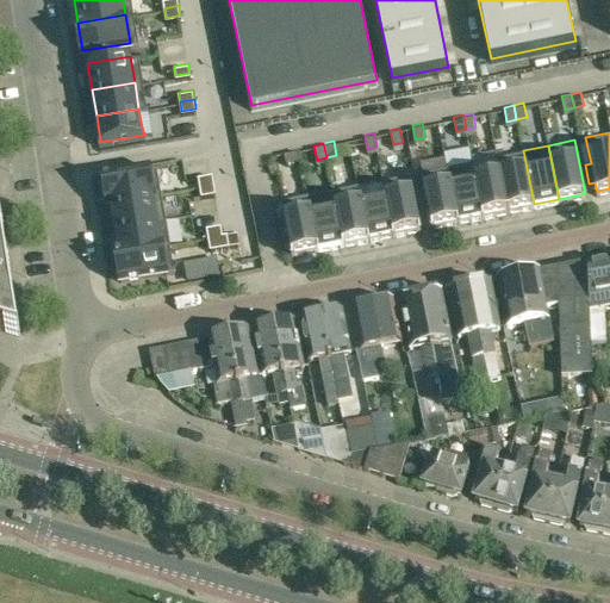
[(299,149),(285,151),(286,161),(300,159),(299,149)]
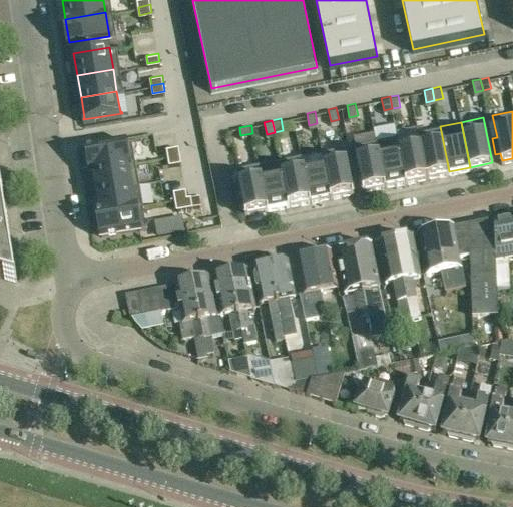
[(420,135),(427,175),(449,171),(440,126),(418,130),(419,135),(420,135)]
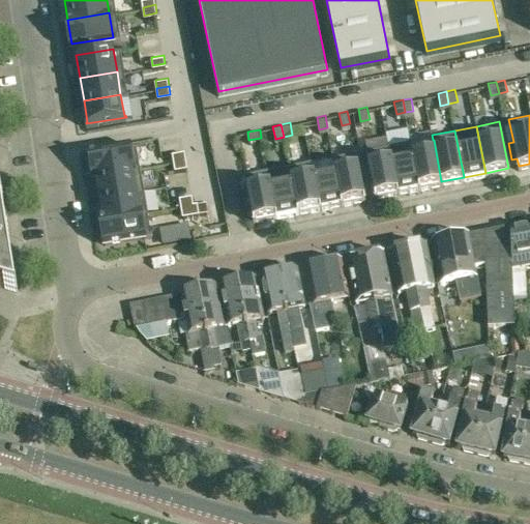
[(411,139),(388,143),(398,191),(419,185),(411,144),(412,144),(411,139)]
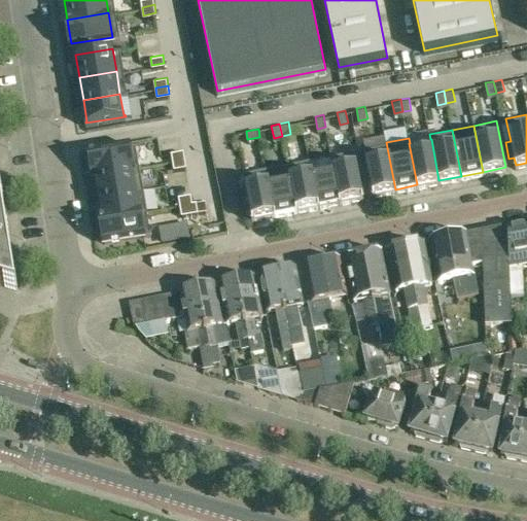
[(410,143),(409,143),(417,184),(438,180),(431,139),(430,139),(410,143)]
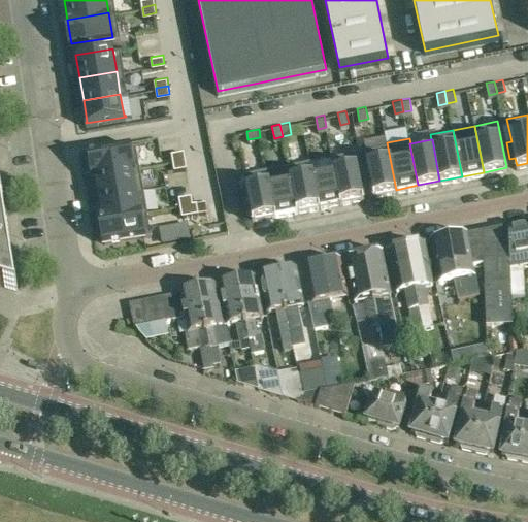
[(128,142),(89,150),(93,173),(96,173),(95,172),(132,166),(128,142)]
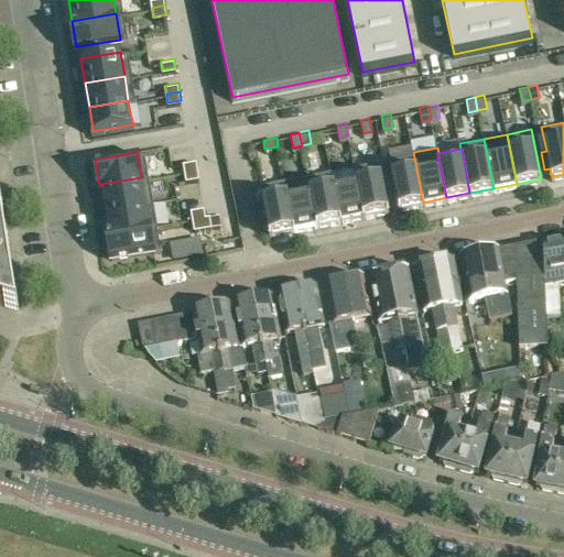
[(399,207),(423,203),(413,152),(389,157),(399,207)]
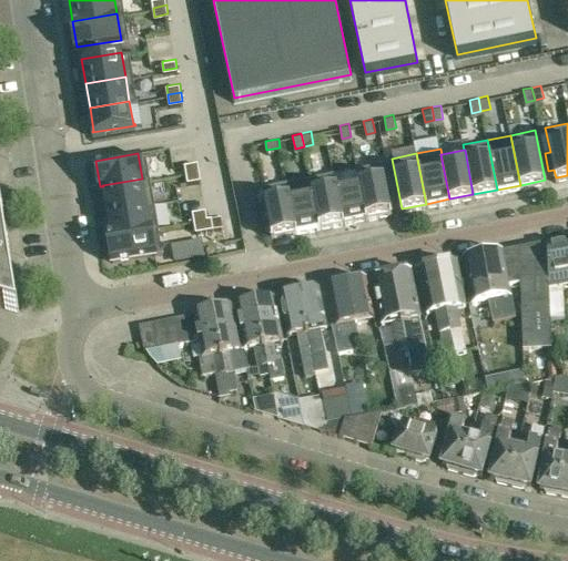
[(198,160),(184,162),(185,171),(199,169),(198,160)]
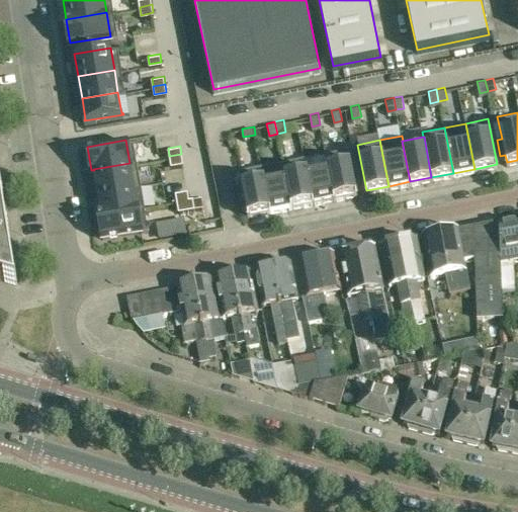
[(327,161),(334,196),(356,192),(348,147),(325,151),(326,161),(327,161)]
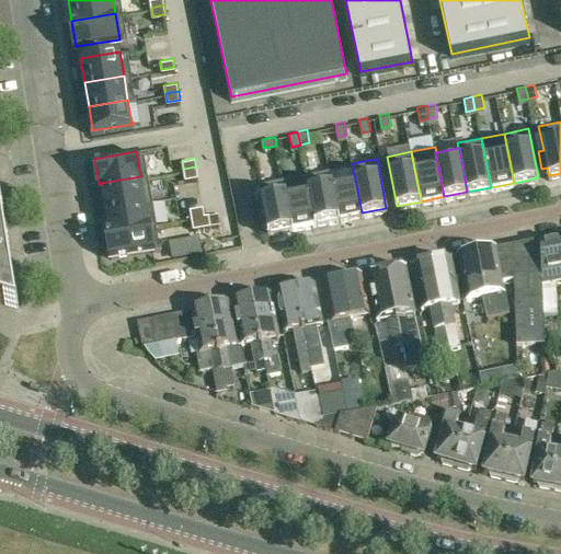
[(196,166),(183,169),(185,177),(198,175),(196,166)]
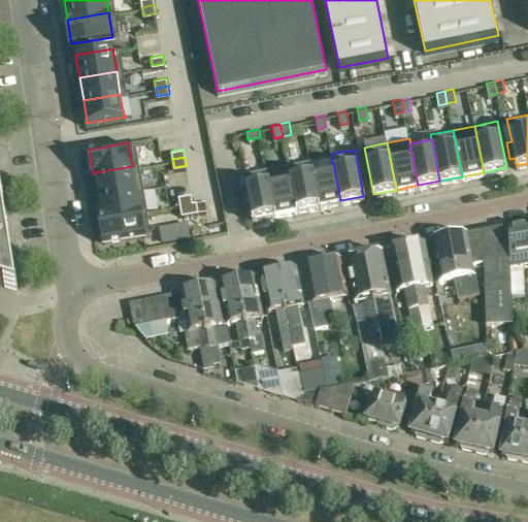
[(297,209),(319,204),(311,168),(312,168),(310,158),(288,163),(297,209)]
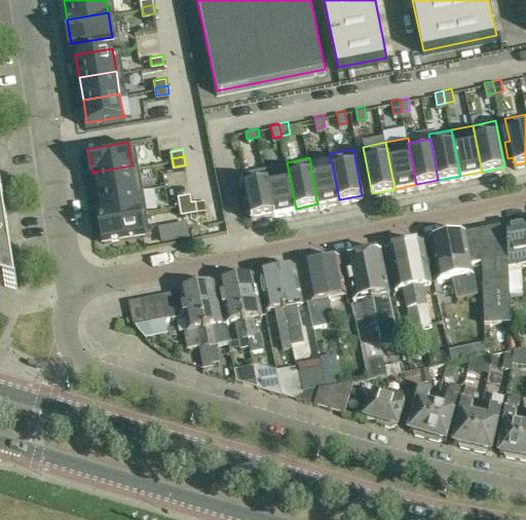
[(265,166),(274,213),(296,209),(287,162),(265,166)]
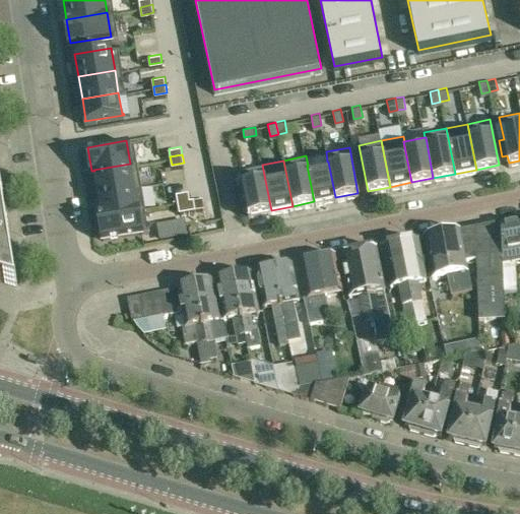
[(308,166),(307,166),(314,201),(335,197),(328,162),(327,162),(308,166)]
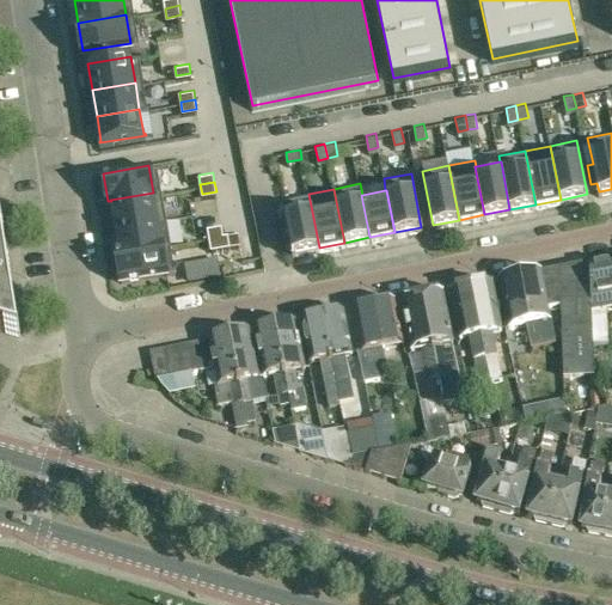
[(153,193),(110,200),(111,201),(115,225),(158,218),(153,193)]
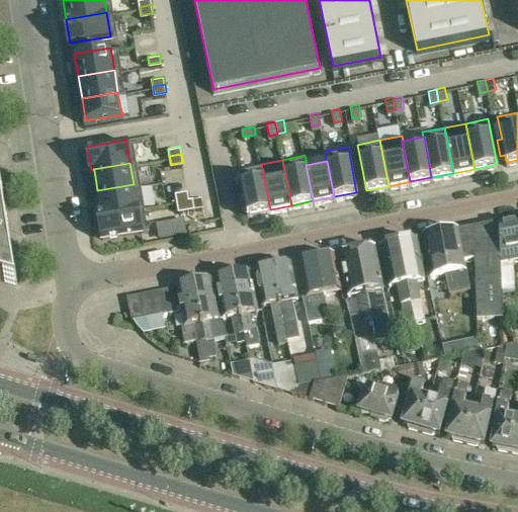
[(270,209),(261,164),(239,168),(243,190),(238,191),(242,207),(247,206),(248,214),(270,209)]
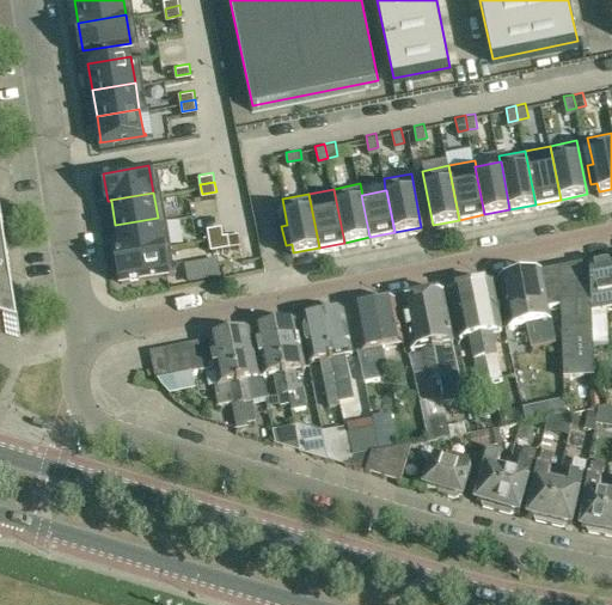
[(0,325),(19,331),(0,209),(0,325)]
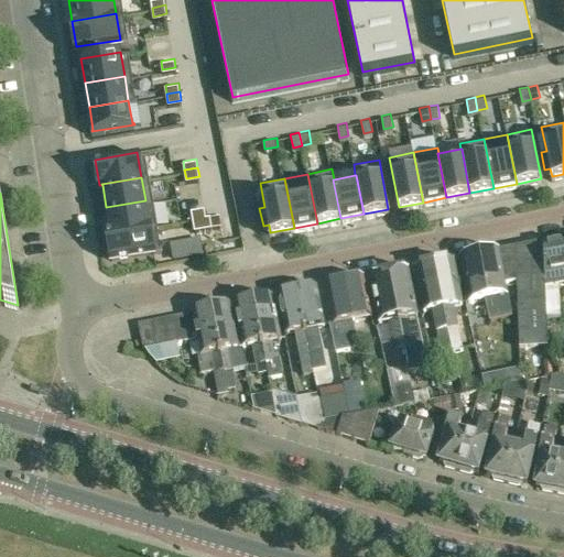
[(145,200),(106,207),(110,230),(149,224),(145,200)]
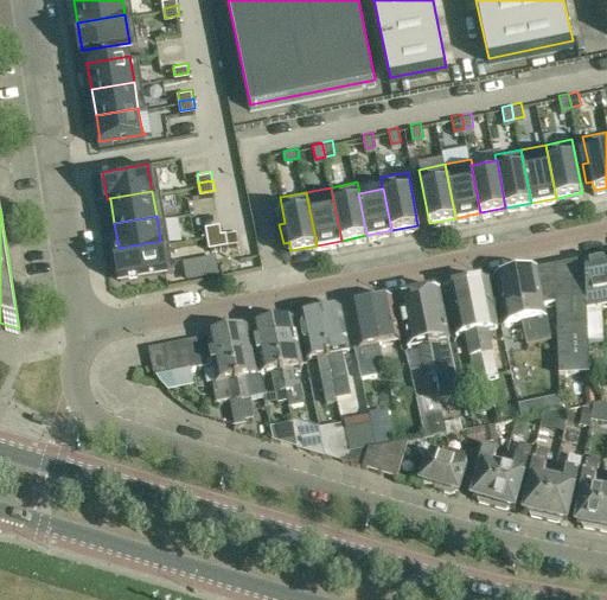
[(219,222),(205,224),(208,234),(222,231),(219,222)]
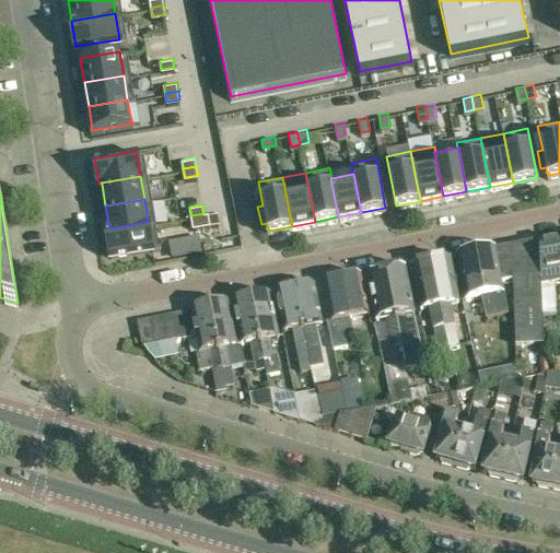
[(205,213),(191,215),(193,224),(206,222),(205,213)]
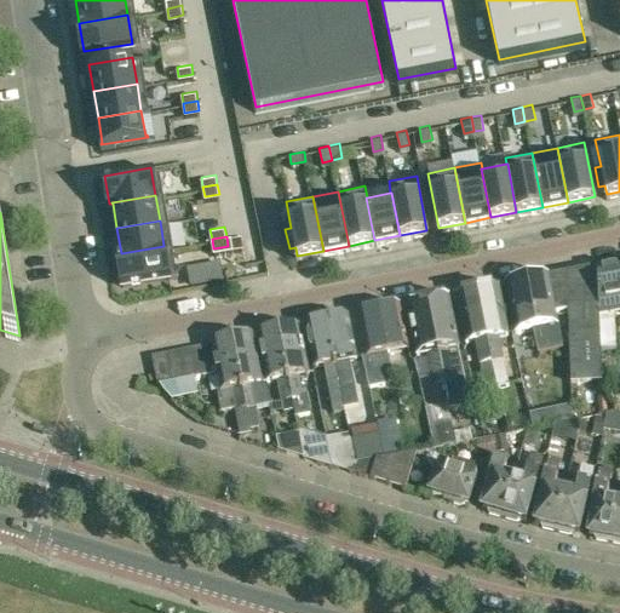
[(121,253),(118,253),(122,281),(168,274),(164,246),(121,253)]
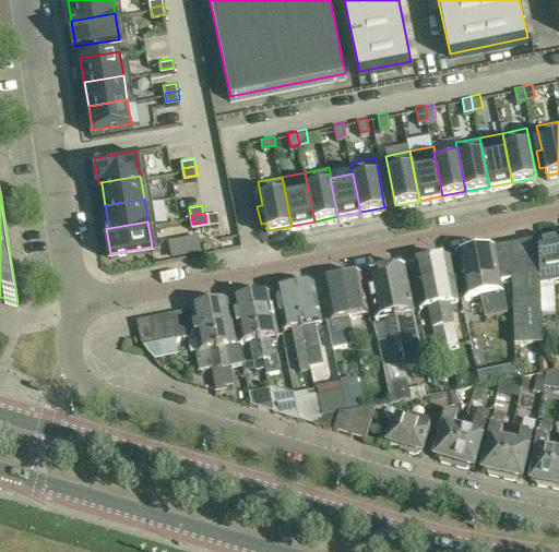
[(558,231),(538,236),(543,312),(556,309),(555,276),(558,274),(558,231)]
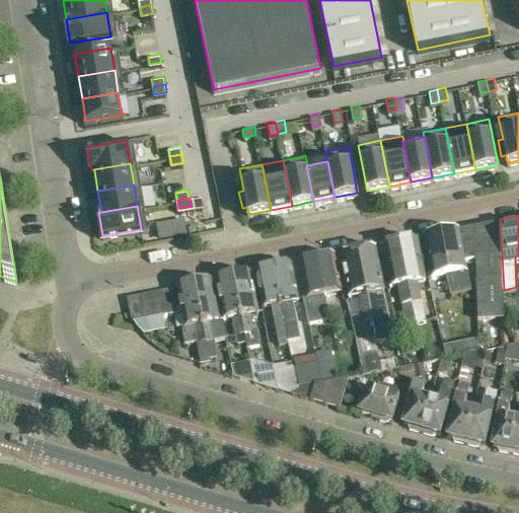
[(181,217),(156,221),(158,234),(183,230),(181,217)]
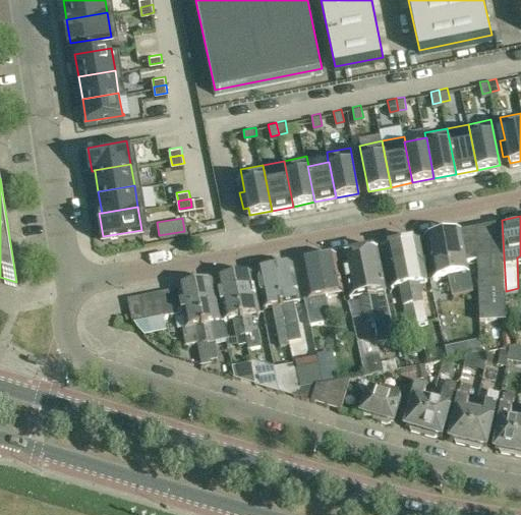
[(506,312),(506,291),(502,220),(477,225),(477,255),(478,255),(480,317),(506,312)]
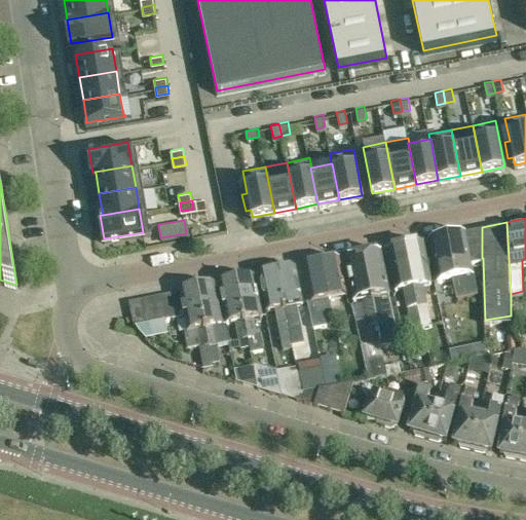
[(472,260),(482,258),(482,227),(429,236),(437,277),(456,274),(462,308),(474,305),(472,291),(467,292),(464,272),(473,270),(472,260)]
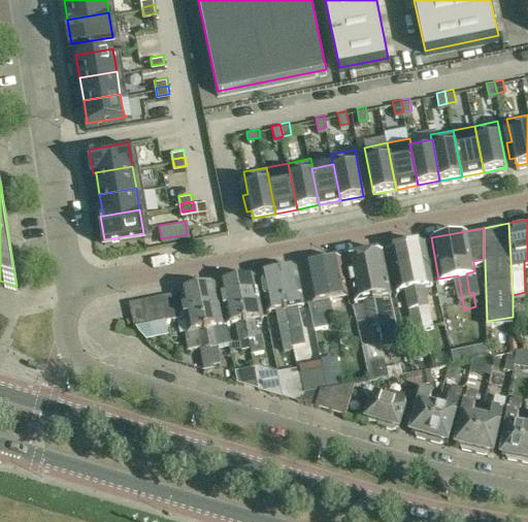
[(424,239),(406,243),(423,325),(432,323),(425,282),(432,280),(424,239)]
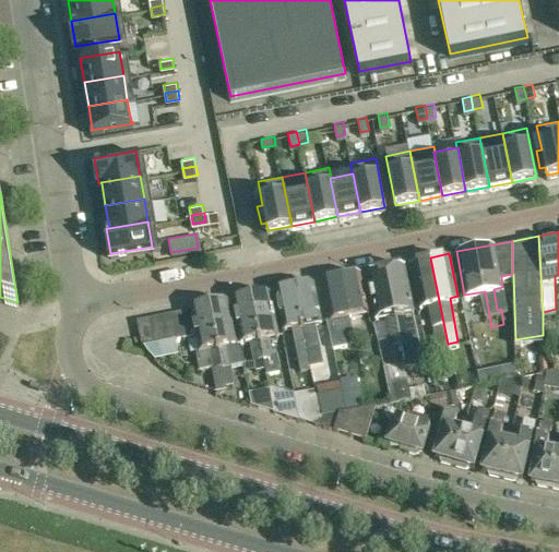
[(430,258),(411,261),(419,303),(429,301),(438,346),(448,344),(430,258)]
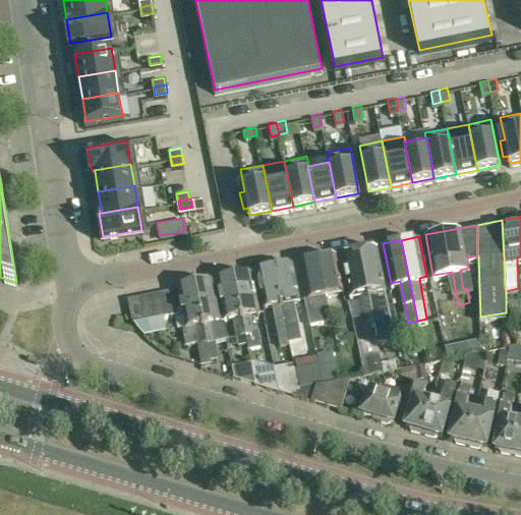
[(394,336),(385,288),(377,244),(359,248),(377,339),(394,336)]
